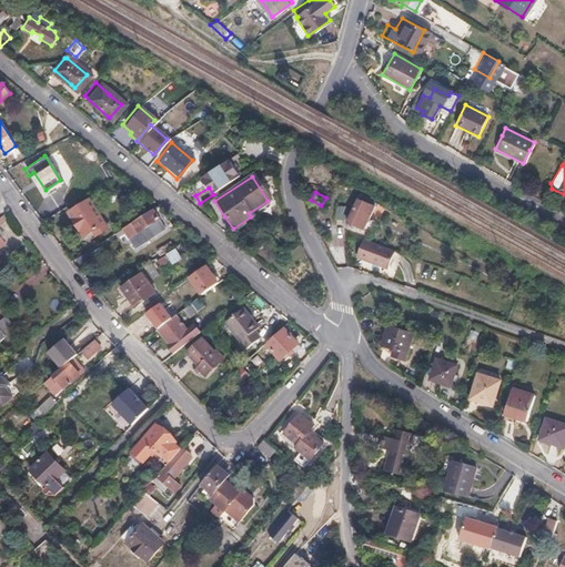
[(103,222),(89,198),(68,211),(82,235),(91,230),(93,234),(100,231),(98,226),(103,222)]
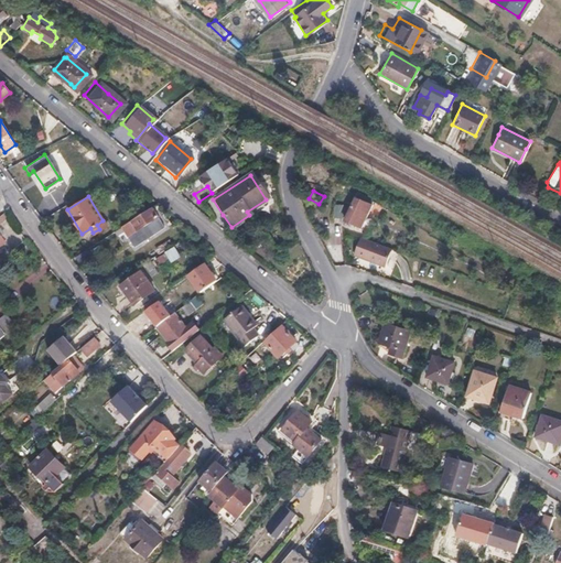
[(353,196),(349,204),(343,219),(359,226),(369,202),(353,196)]
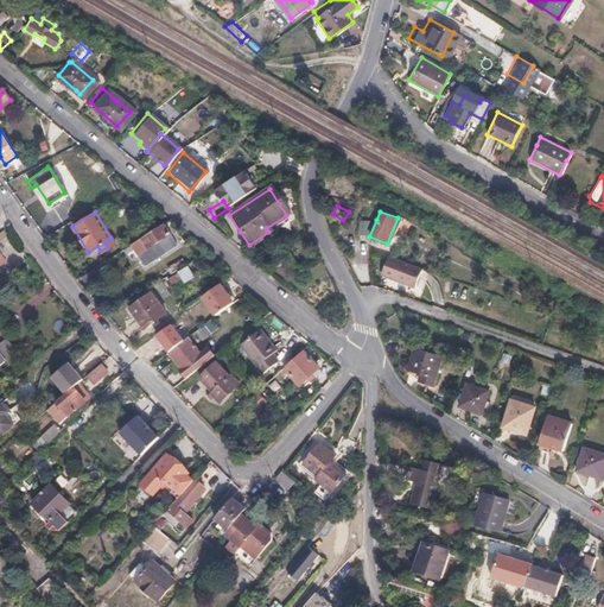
[(364,234),(367,222),(367,220),(358,219),(357,234),(364,234)]
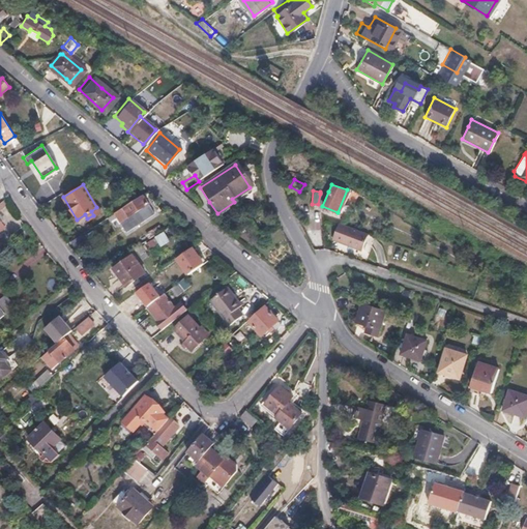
[(120,222),(128,216),(132,214),(136,221),(151,210),(140,196),(114,212),(120,222)]
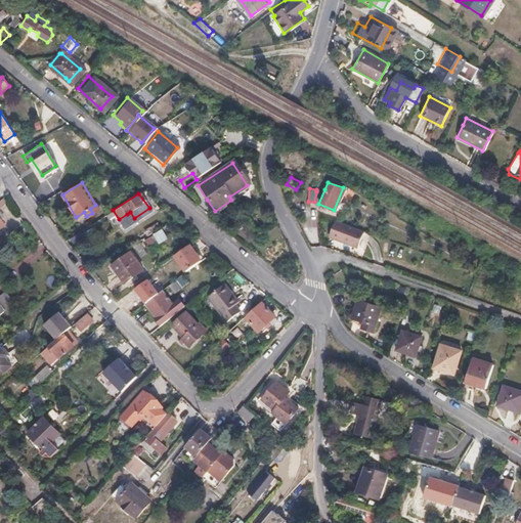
[(356,248),(362,230),(334,220),(328,236),(356,248)]
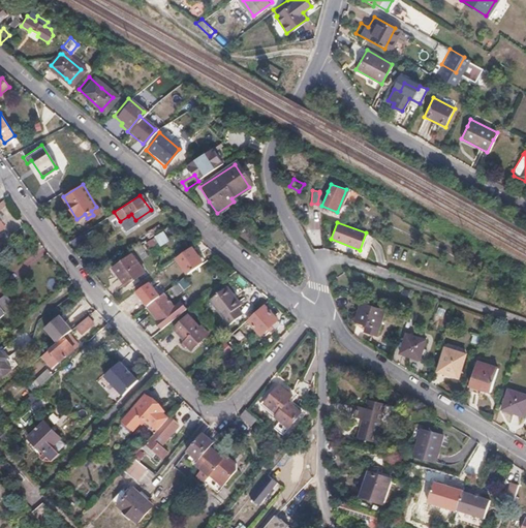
[(159,246),(168,240),(162,230),(153,236),(159,246)]
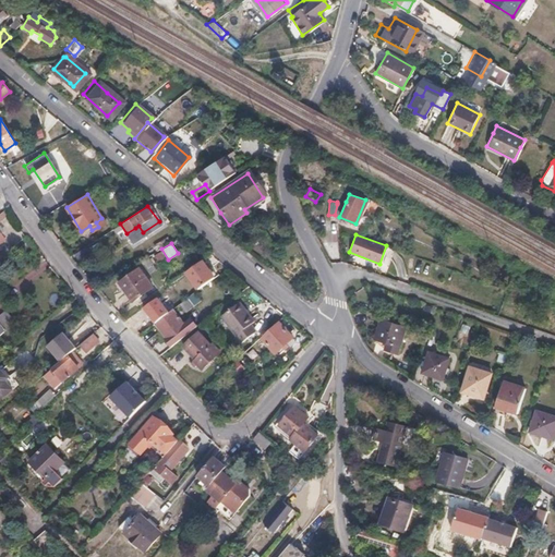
[(160,250),(152,255),(157,264),(166,258),(160,250)]
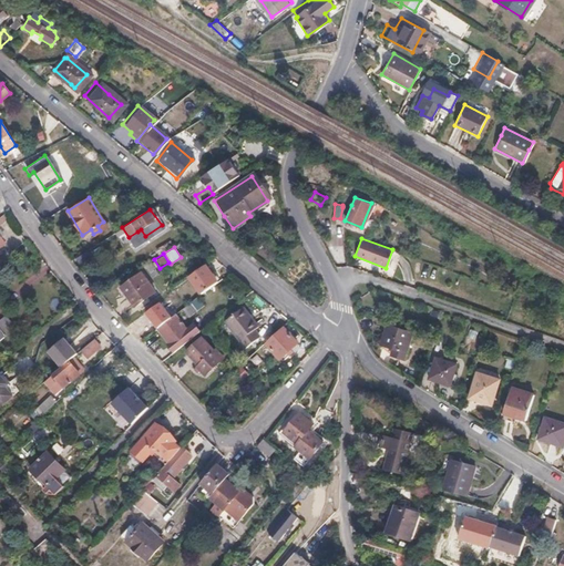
[(152,289),(139,273),(119,287),(132,304),(152,289)]
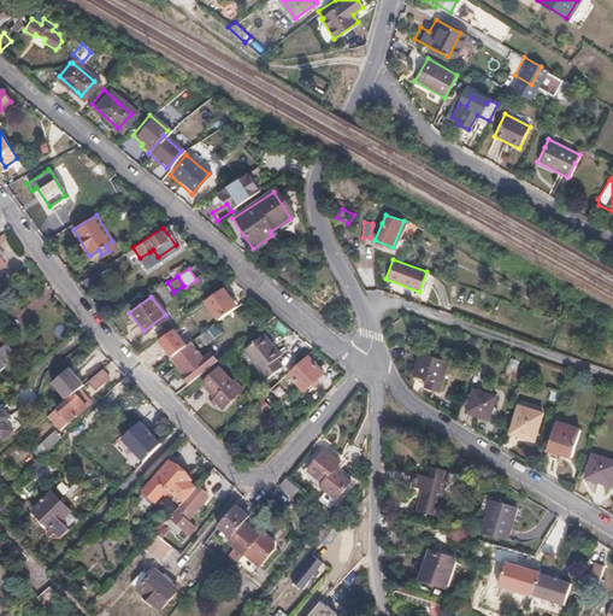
[(218,318),(205,303),(196,310),(199,314),(199,316),(204,323),(206,322),(208,326),(218,318)]
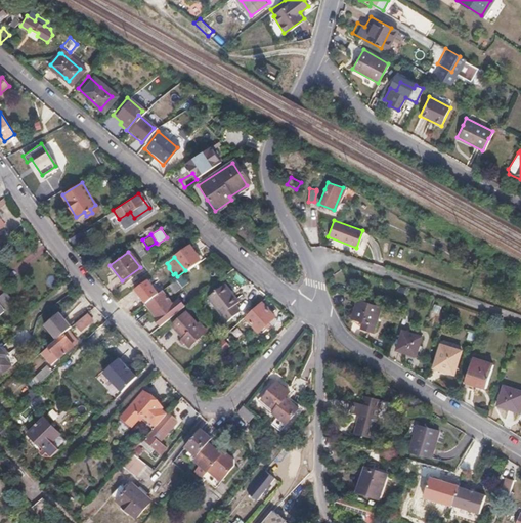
[(237,303),(224,286),(208,299),(227,323),(240,313),(234,306),(237,303)]
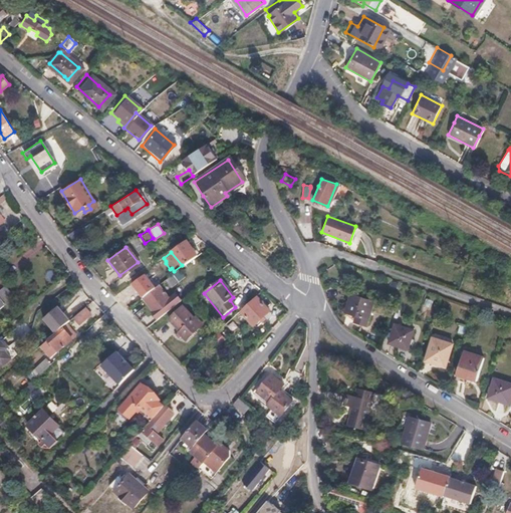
[(158,318),(181,299),(175,292),(168,297),(158,284),(142,296),(153,310),(152,311),(158,318)]
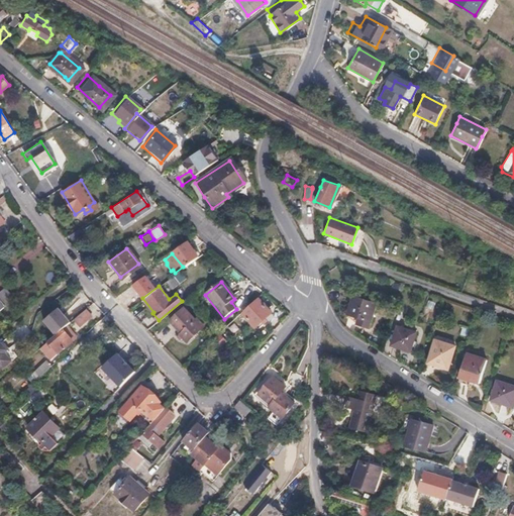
[(344,314),(355,322),(367,326),(375,304),(351,296),(344,314)]
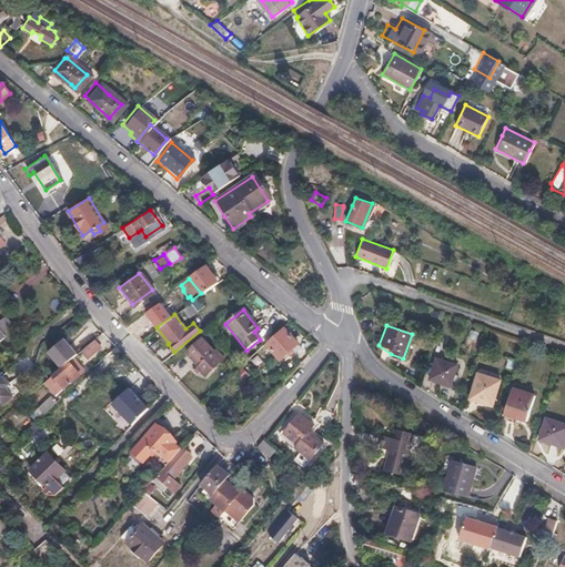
[(280,358),(296,342),(283,326),(265,344),(280,358)]
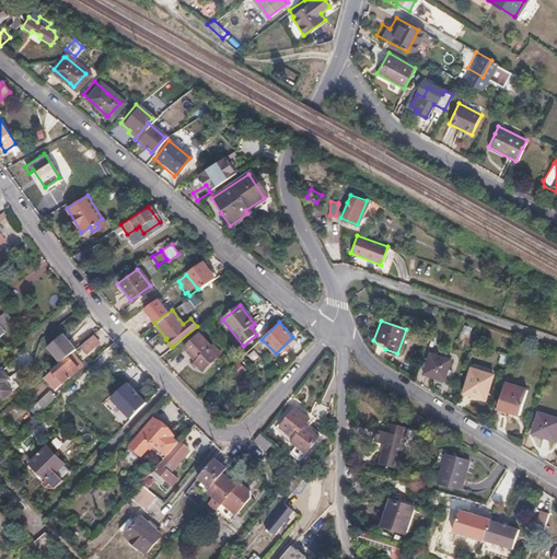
[(222,352),(212,342),(210,345),(197,333),(183,346),(195,359),(193,360),(200,369),(202,370),(222,352)]
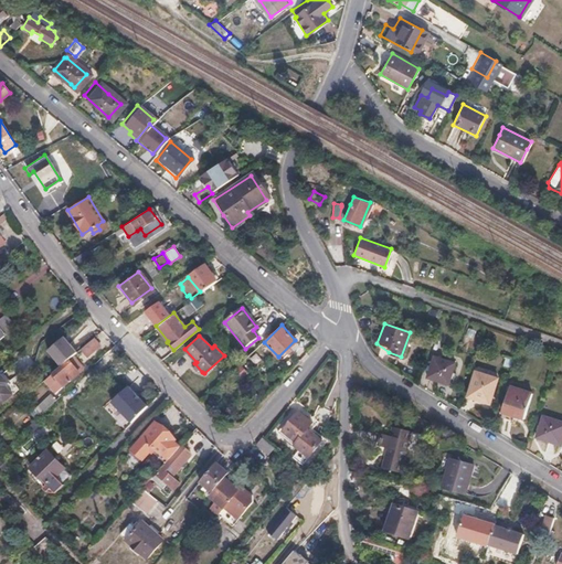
[(86,357),(98,346),(92,338),(80,348),(86,357)]
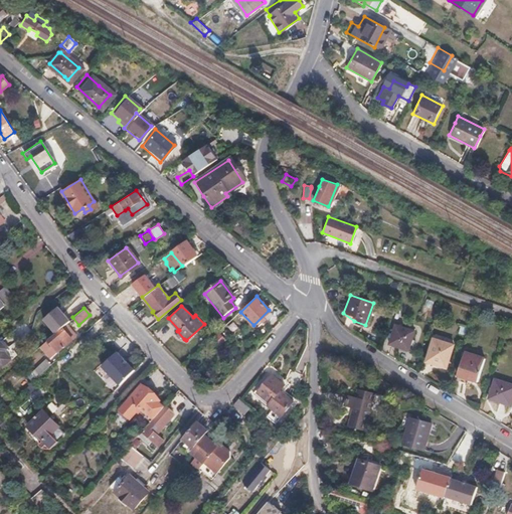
[(92,337),(104,326),(97,319),(86,330),(92,337)]
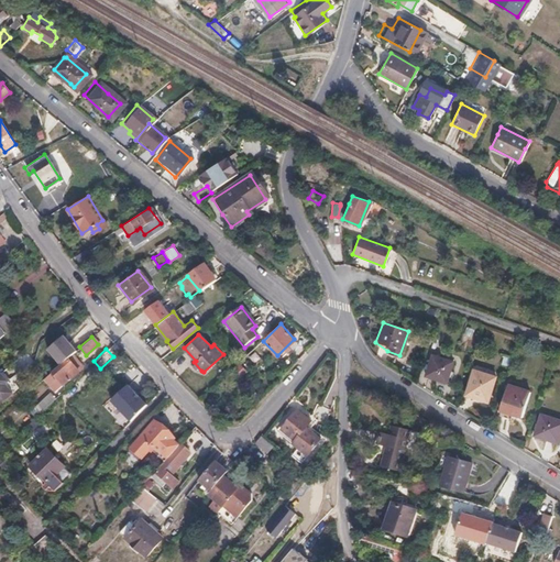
[(254,367),(264,356),(256,349),(246,360),(254,367)]
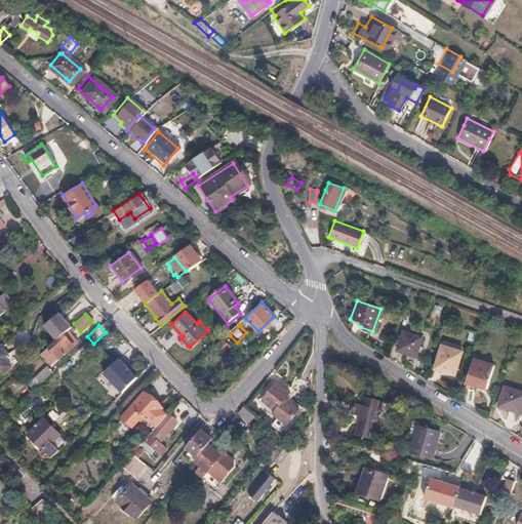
[(416,343),(418,334),(400,328),(394,347),(412,354),(413,350),(417,351),(419,344),(416,343)]
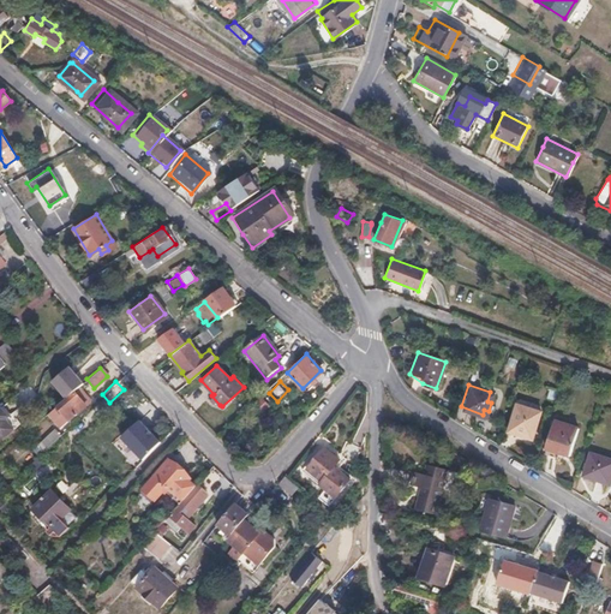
[(61,424),(78,410),(84,404),(72,391),(49,410),(61,424)]
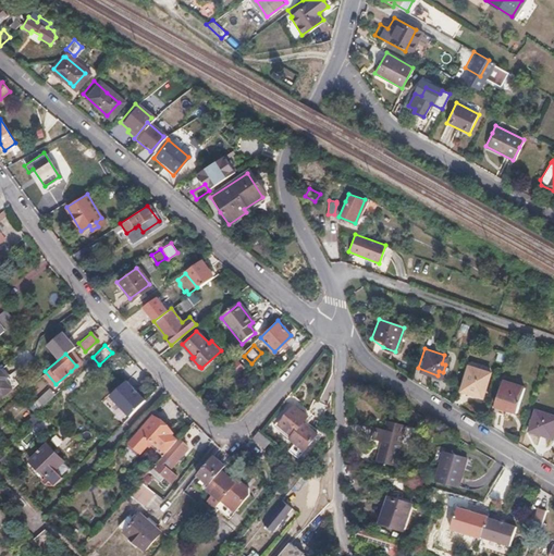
[(323,372),(310,362),(305,370),(318,380),(323,372)]
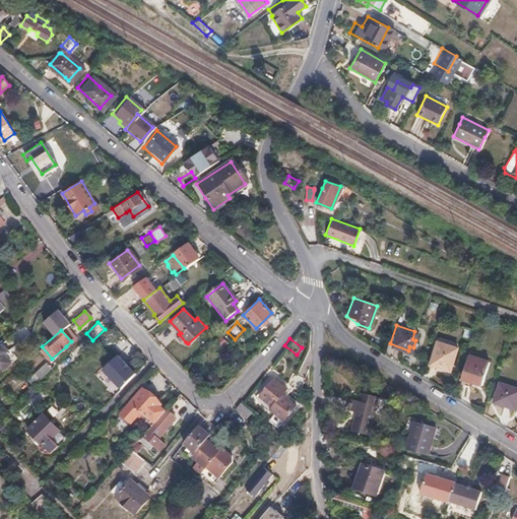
[(448,369),(455,346),(436,339),(429,362),(448,369)]
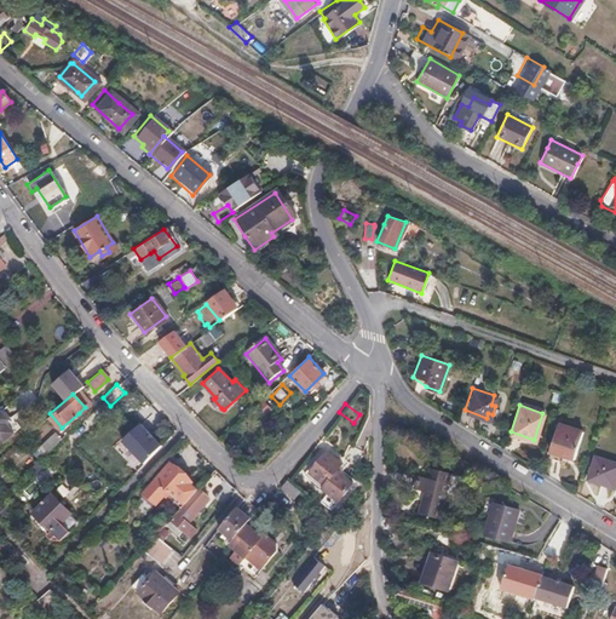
[(0,441),(12,431),(5,423),(7,419),(0,412),(0,441)]
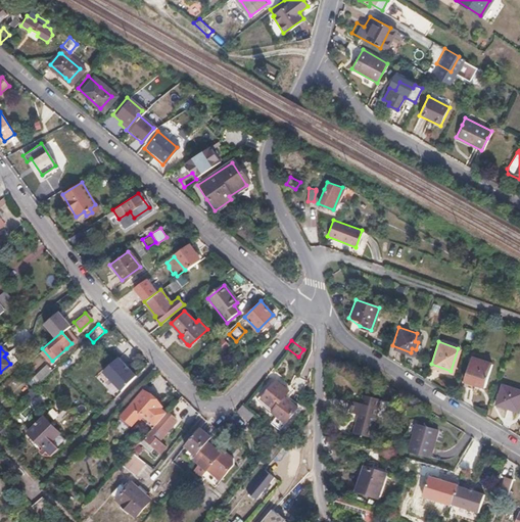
[(481,383),(489,361),(468,353),(461,376),(481,383)]
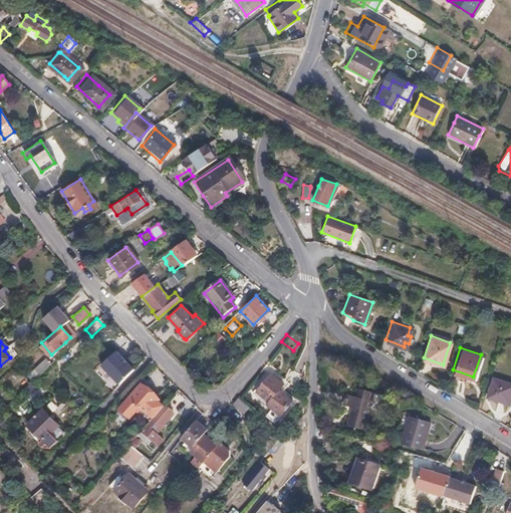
[(136,368),(116,350),(100,365),(121,385),(136,368)]
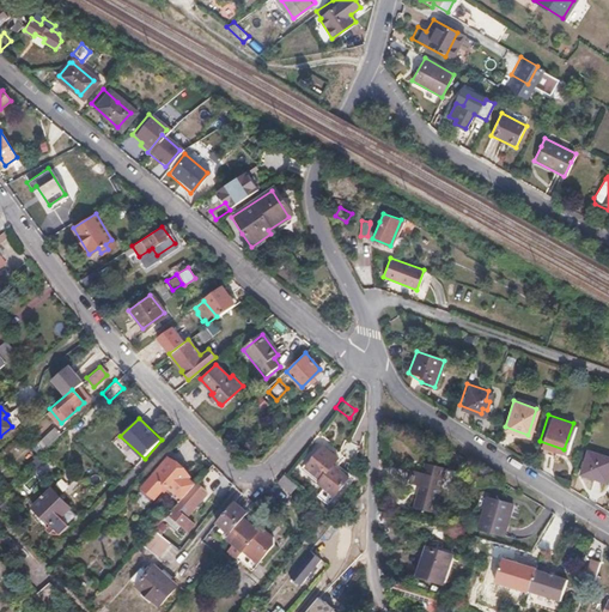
[(36,443),(43,449),(59,434),(52,426),(36,443)]
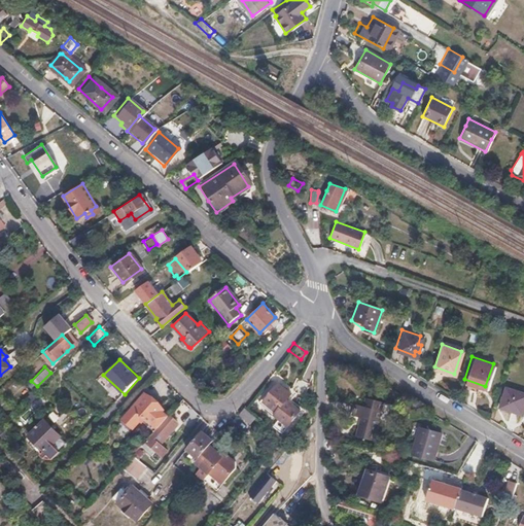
[(284,399),(289,393),(277,382),(262,401),(274,412),(272,415),(276,419),(288,402),(284,399)]
